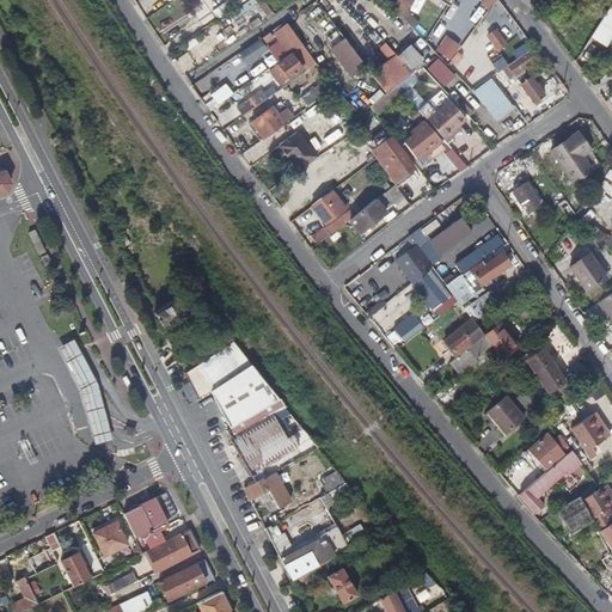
[(210,12),(216,20),(246,0),(233,0),(228,4),(227,1),(210,12)]
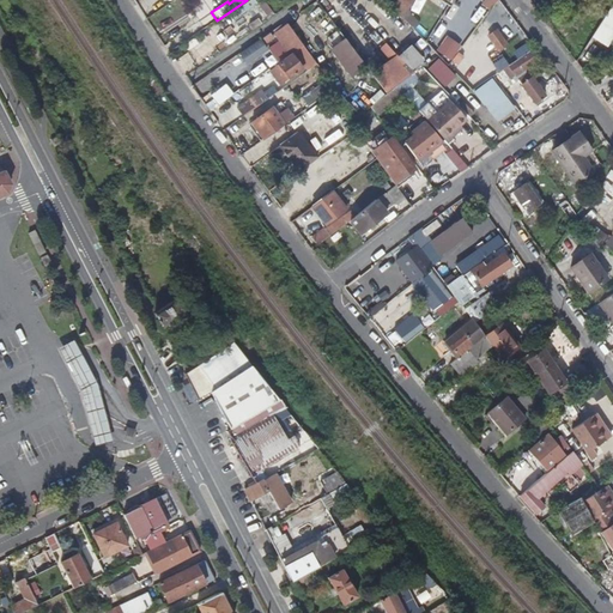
[(507,44),(496,30),(487,36),(498,50),(507,44)]
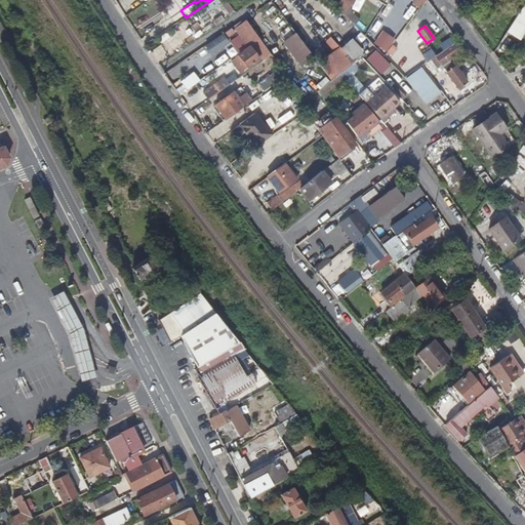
[(314,58),(291,27),(282,34),(288,42),(285,44),(301,68),(314,58)]
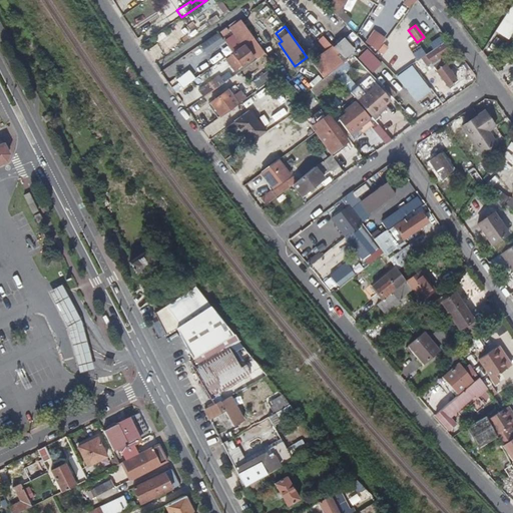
[(343,39),(336,44),(347,56),(353,51),(343,39)]
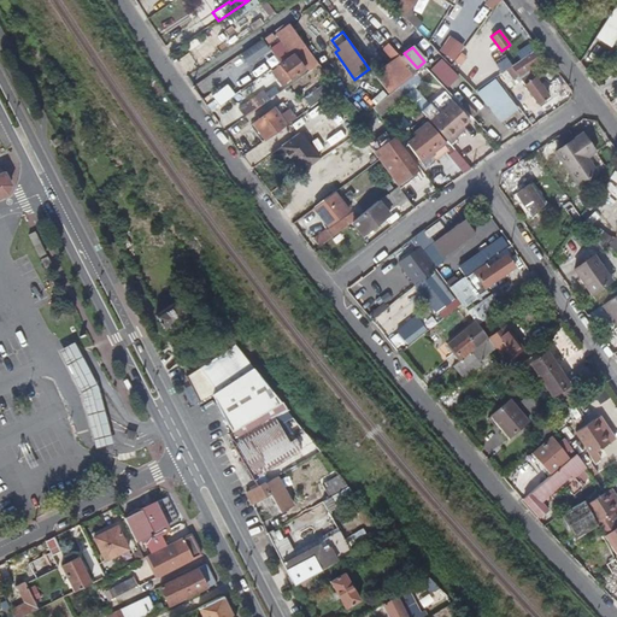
[(542,62),(535,51),(512,66),(518,77),(542,62)]
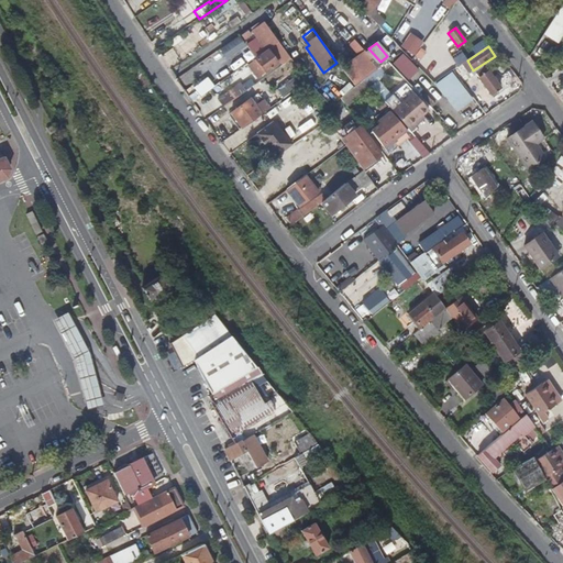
[(267,50),(251,62),(256,69),(261,67),(265,73),(277,64),(267,50)]
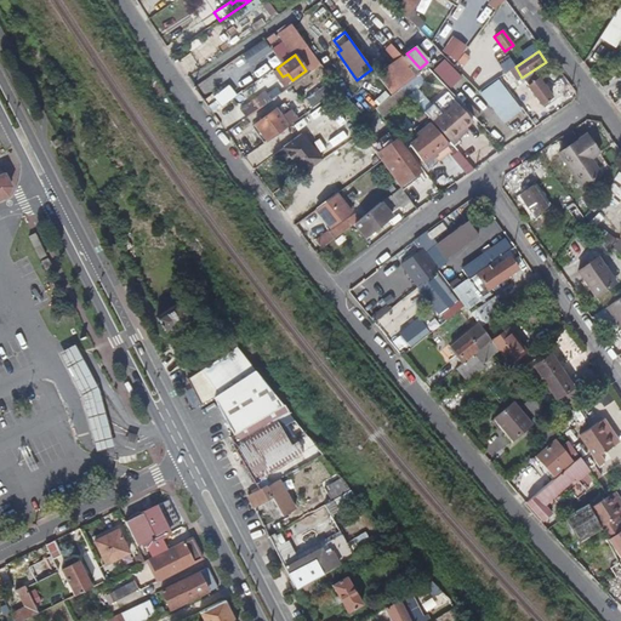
[(420,74),(405,58),(381,81),(391,96),(400,89),(420,74)]
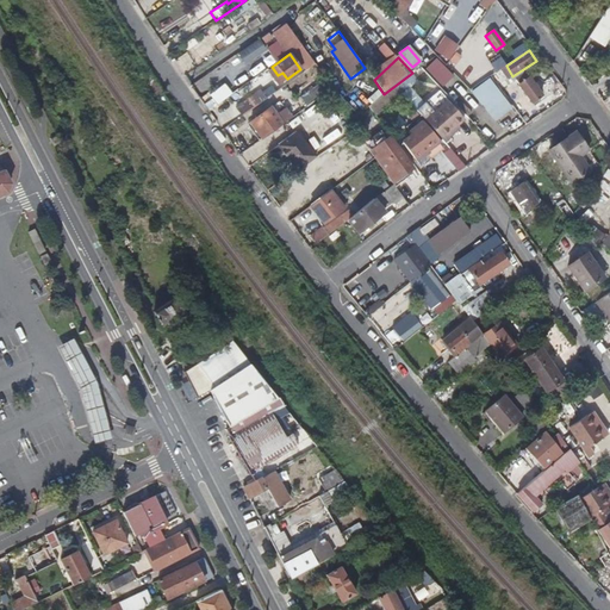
[(522,87),(533,103),(541,95),(524,73),(516,80),(517,81),(514,83),(518,91),(522,87)]
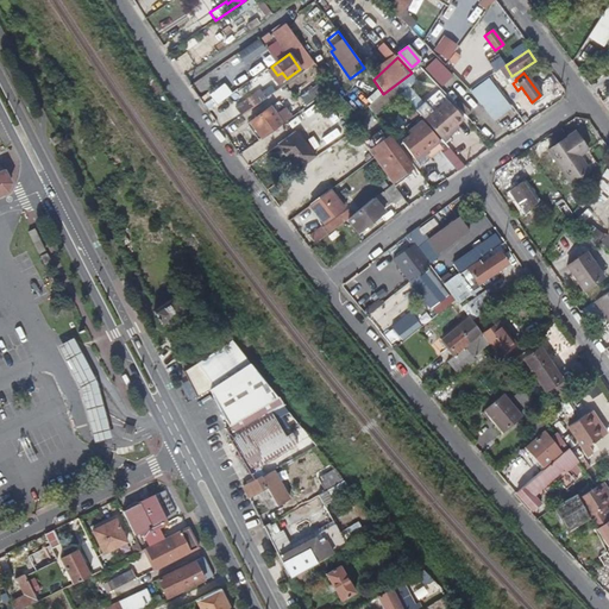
[(393,87),(383,94),(368,105),(376,117),(402,96),(393,87)]
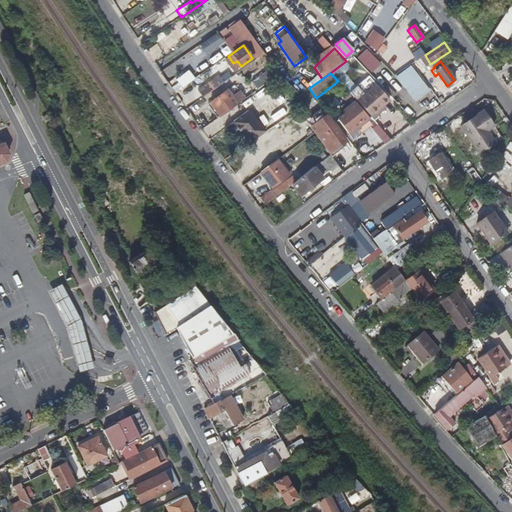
[(211,83),(215,90),(223,83),(219,77),(211,83)]
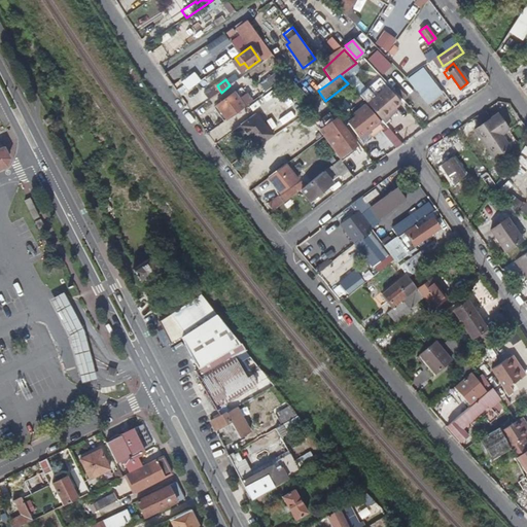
[(383,83),(363,101),(366,104),(386,88),(383,83)]
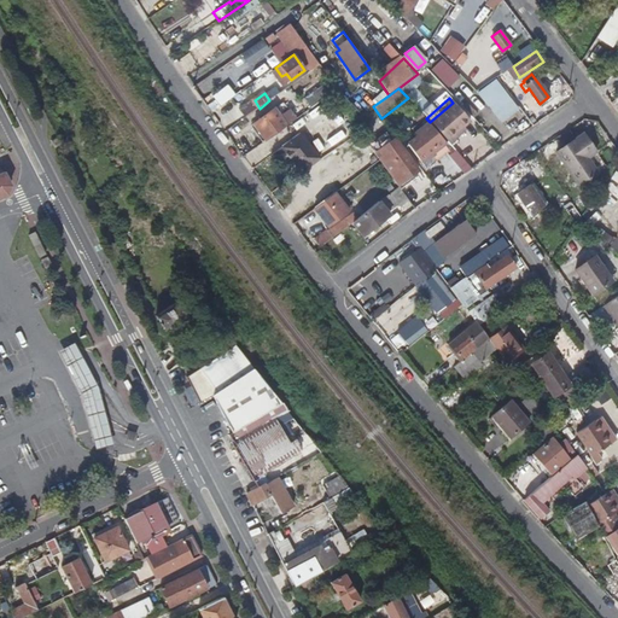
[(430,122),(448,141),(470,123),(453,103),(430,122)]
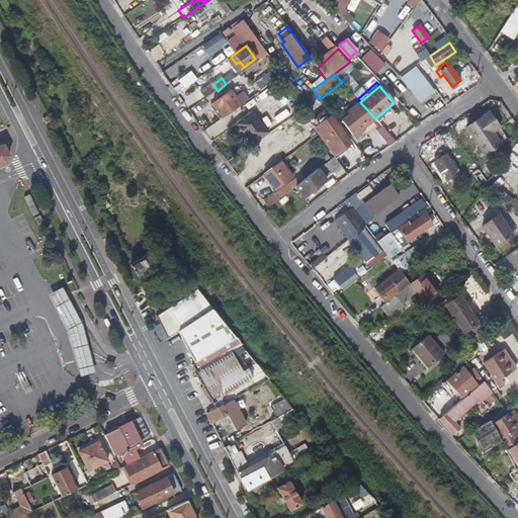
[(223,117),(240,104),(231,91),(213,103),(223,117)]
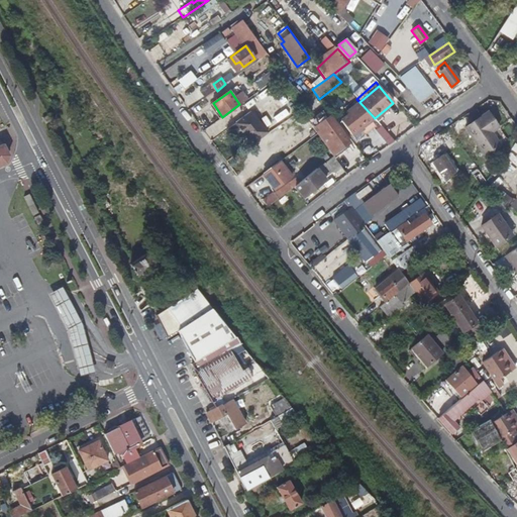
[(364,127),(371,121),(372,120),(358,104),(346,112),(349,116),(340,122),(356,142),(368,134),(362,127),(363,126),(364,127)]
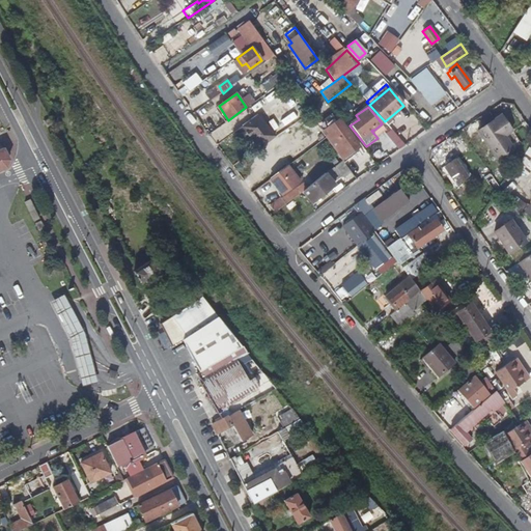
[(243,127),(258,148),(276,136),(260,113),(243,127)]
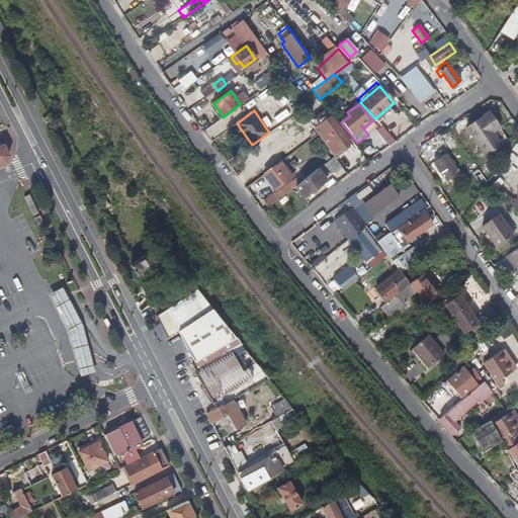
[(315,131),(328,120),(323,112),(309,123),(315,131)]
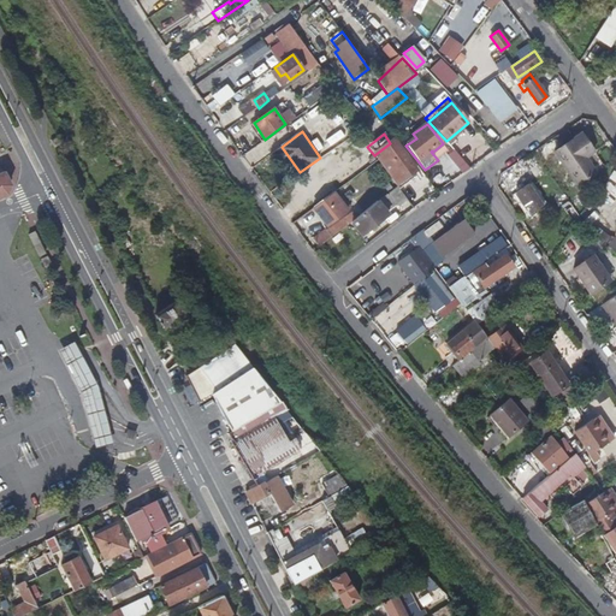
[(576,187),(593,173),(584,159),(593,152),(580,134),(552,153),(576,187)]
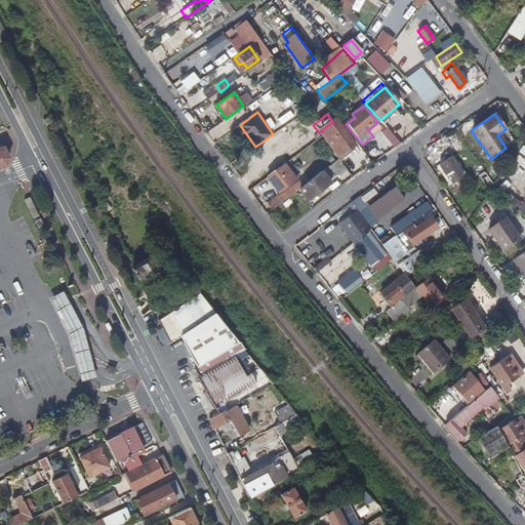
[(48,116),(41,120),(44,127),(51,123),(48,116)]
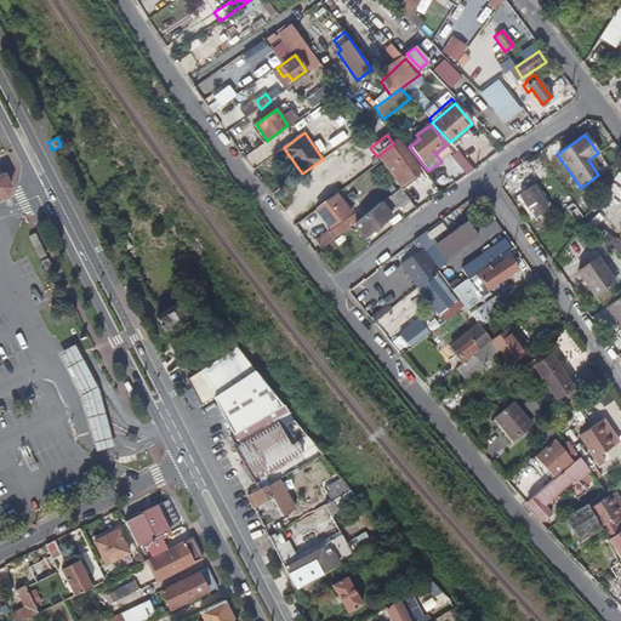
[(400,188),(414,177),(419,172),(397,142),(393,144),(377,157),(380,161),(400,188)]
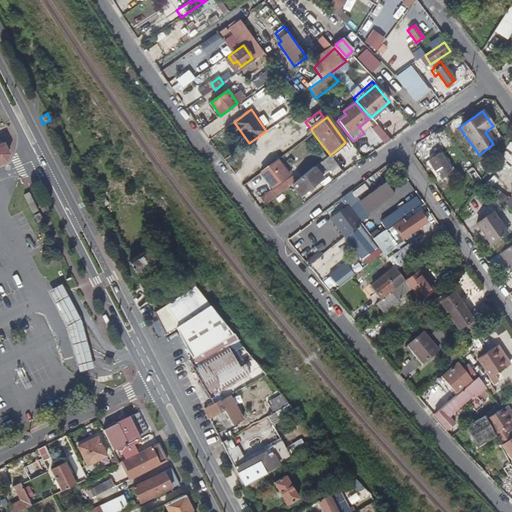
[(372,126),(367,120),(360,126),(359,125),(358,126),(364,133),(372,126)]
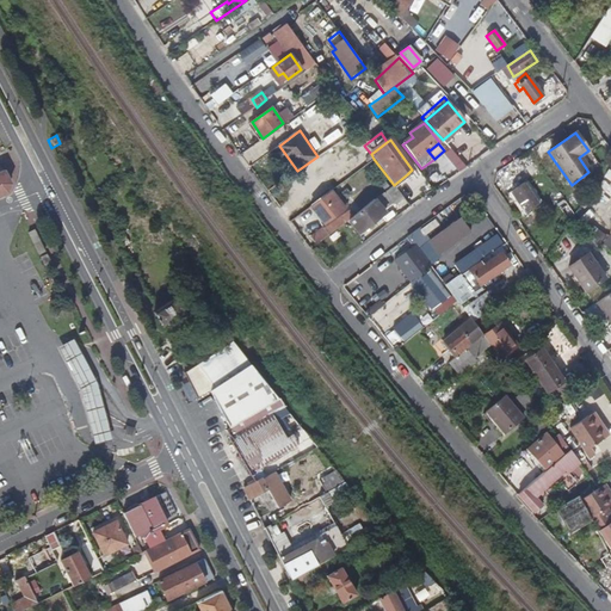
[(460,173),(467,167),(451,149),(444,155),(460,173)]
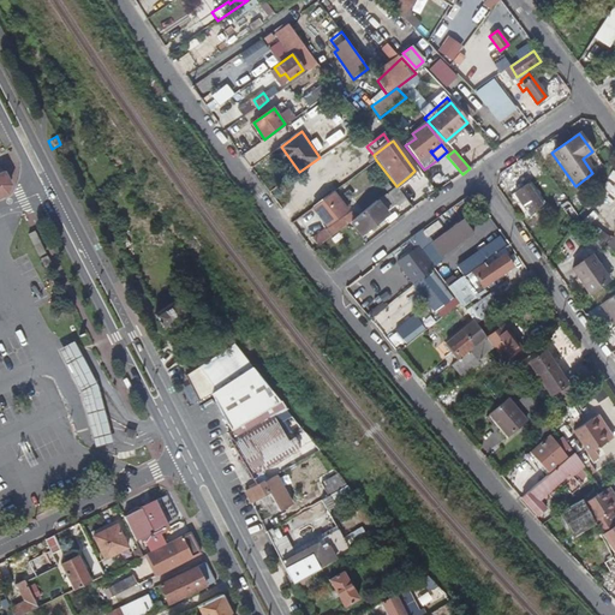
[(583,159),(592,173),(602,166),(592,151),(583,159)]
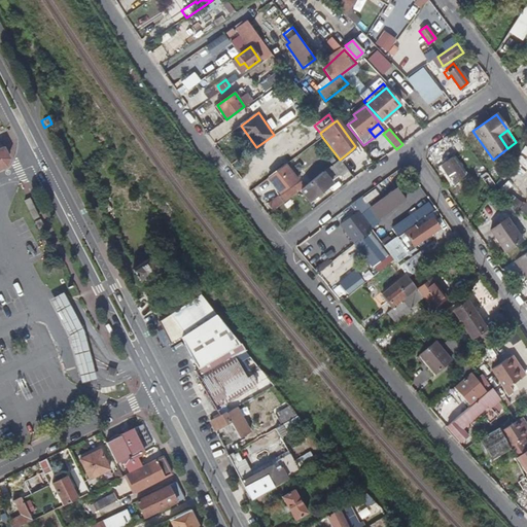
[(9,159),(1,144),(0,144),(0,168),(6,167),(9,159)]
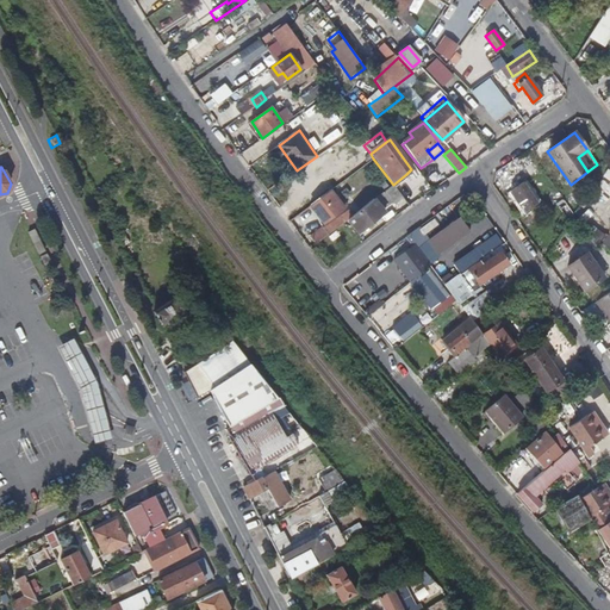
[(393,185),(396,187),(410,178),(406,174),(393,185)]
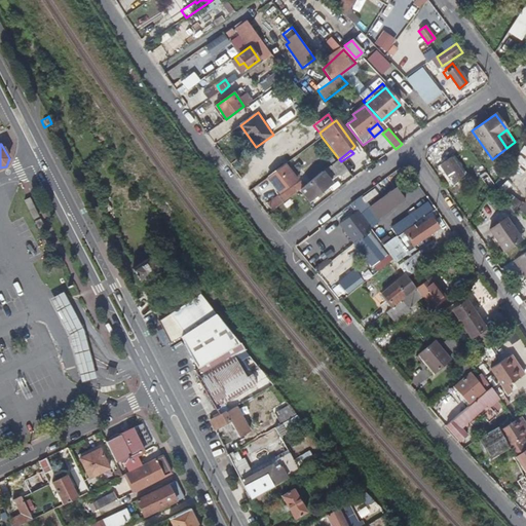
[(451,155),(439,163),(452,183),(464,174),(451,155)]
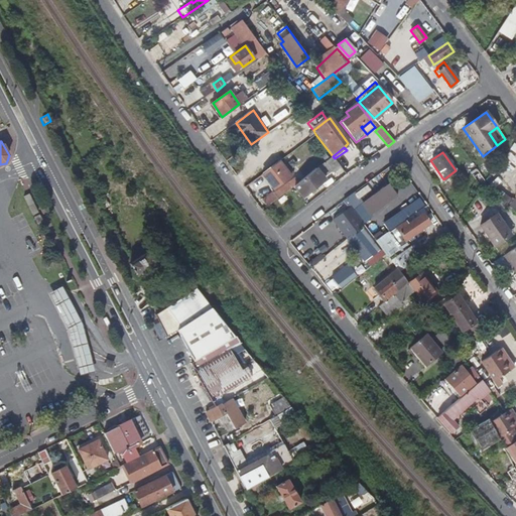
[(341,178),(347,175),(335,158),(333,156),(328,160),(341,178)]
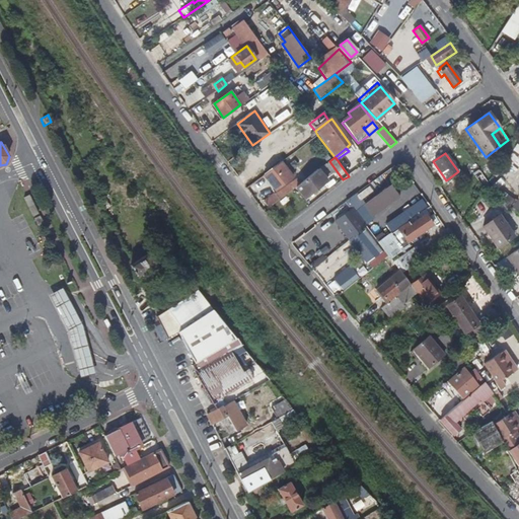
[(446,180),(433,161),(431,163),(444,183),(447,181),(446,180)]
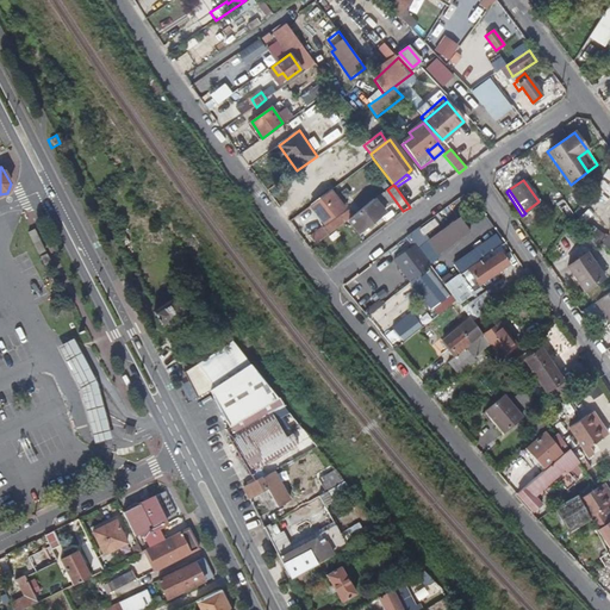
[(330,191),(310,206),(323,224),(343,210),(330,191)]
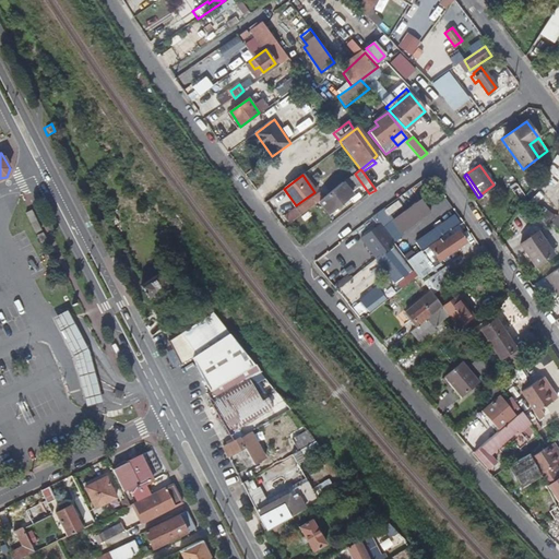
[(352,194),(343,182),(317,202),(325,214),(352,194)]
